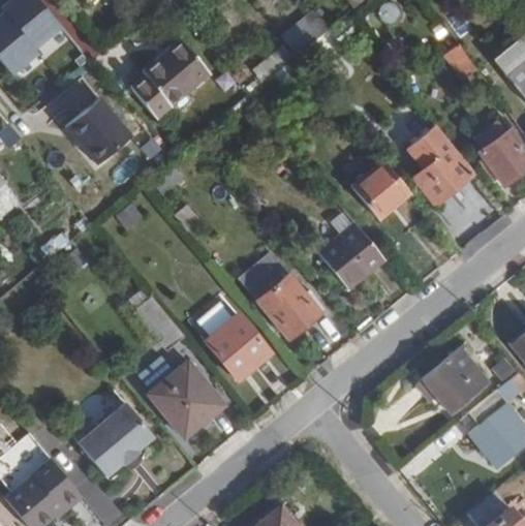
[(58,24),(38,0),(0,0),(0,8),(31,47),(58,24)]
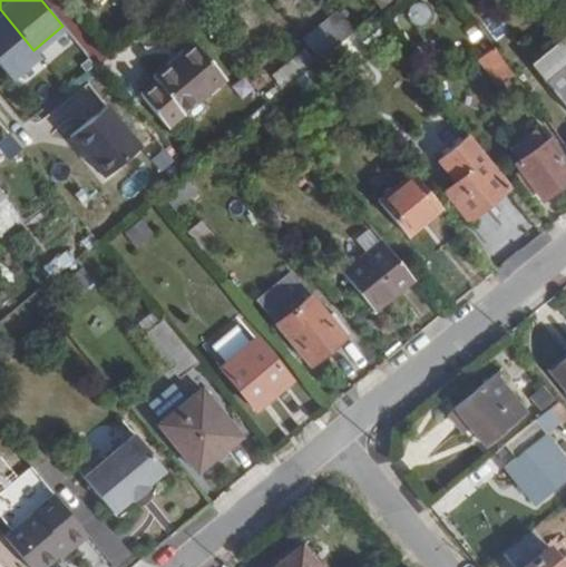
[(338,0),(362,30),(377,19),(382,15),(370,0),(338,0)]
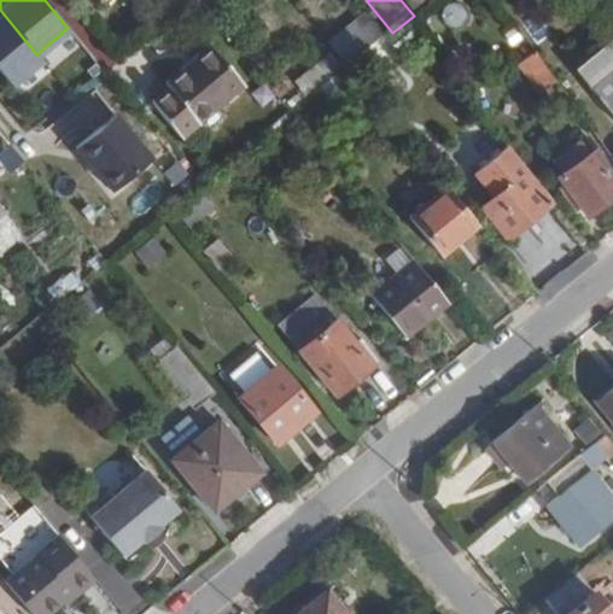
[(401,0),(414,16),(432,0),(401,0)]
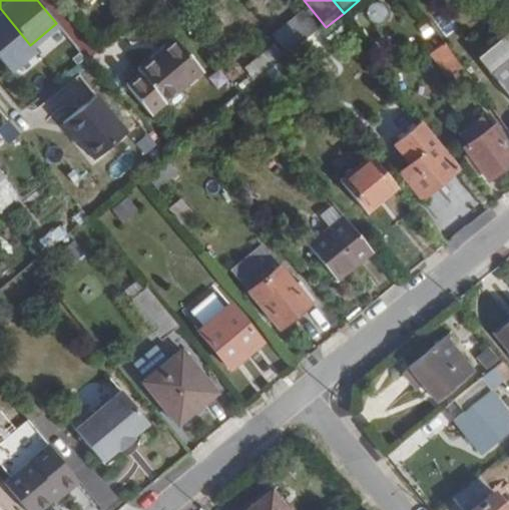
[(33,49),(0,9),(0,62),(7,71),(33,49)]
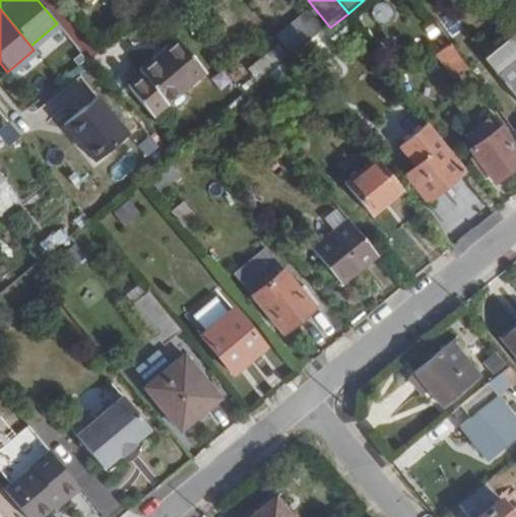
[(280,38),(296,56),(312,43),(297,23),(280,38)]
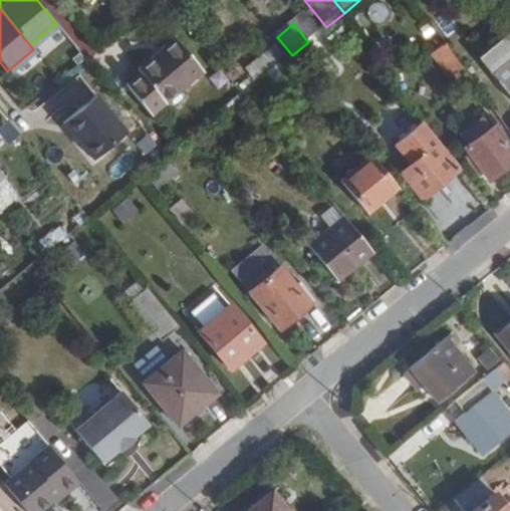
[(509,33),(481,55),(509,94),(509,33)]
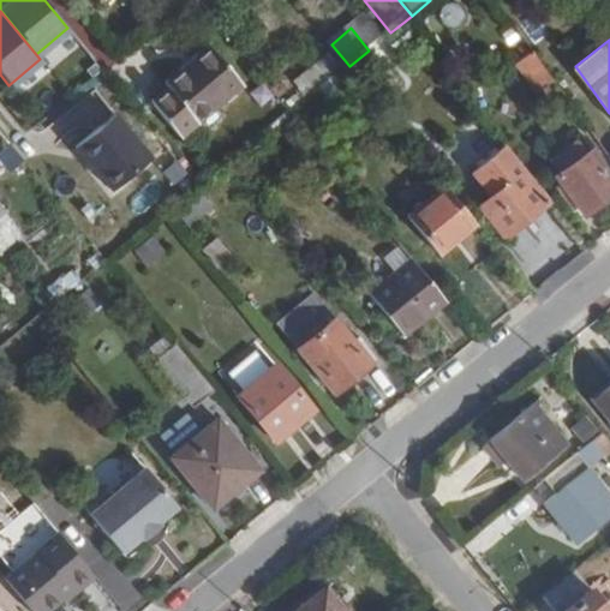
[(314,83),(336,61),(323,48),(300,69),(314,83)]
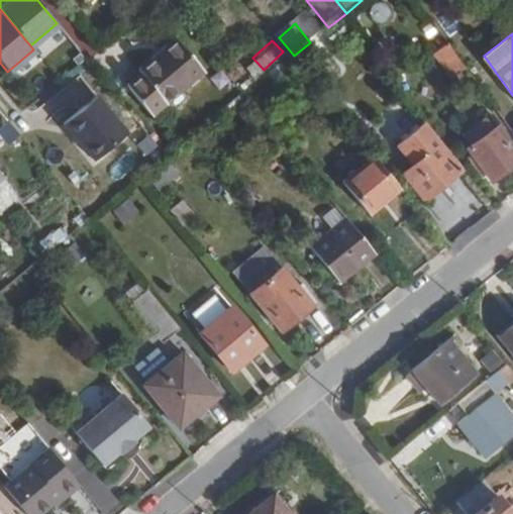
[(206,72),(182,41),(141,74),(167,104),(206,72)]
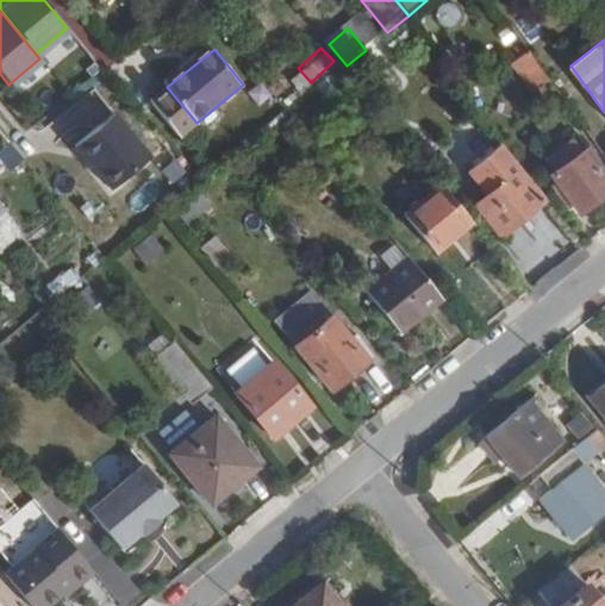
[(540,91),(552,82),(529,50),(516,60),(540,91)]
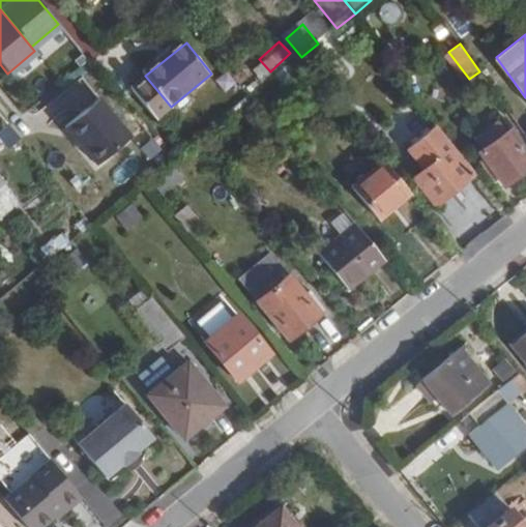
[(469,79),(448,52),(439,60),(460,86),(469,79)]
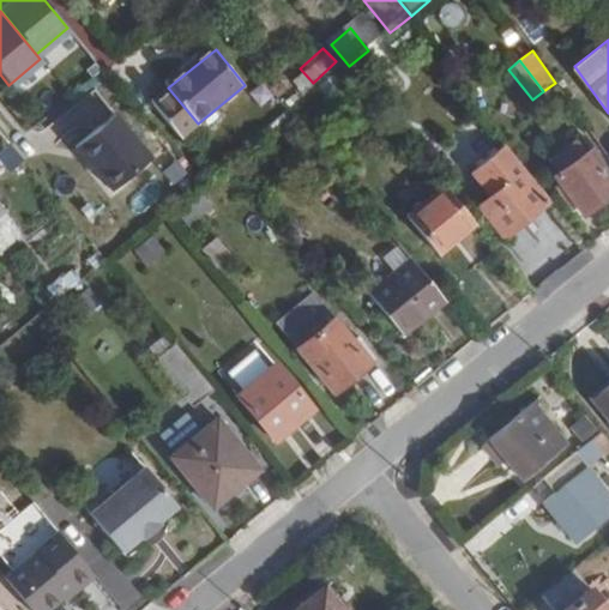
[(146,155),(109,110),(70,143),(107,187),(146,155)]
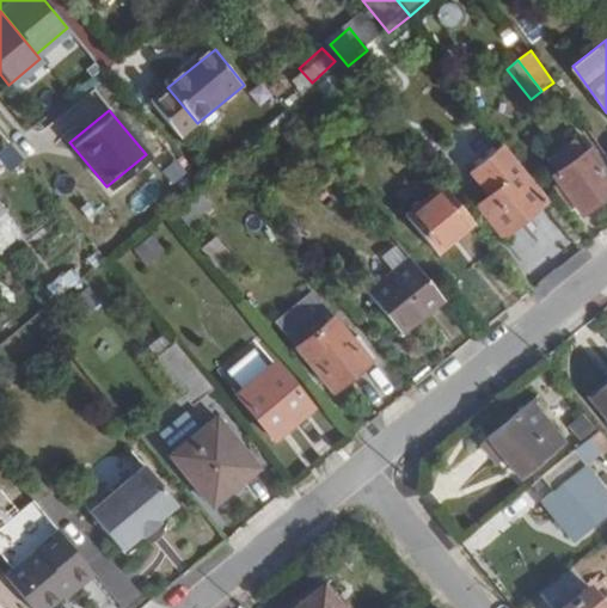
[(571,204),(584,220),(606,201),(606,182),(599,170),(584,152),(552,177),(563,189),(557,195),(566,208),(571,204)]
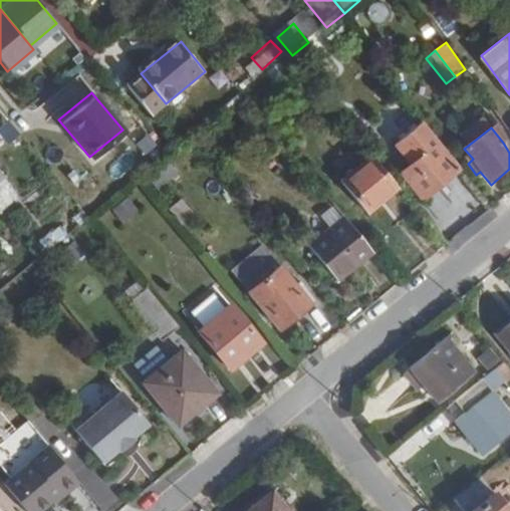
[(463,180),(466,178),(428,133),(405,153),(420,172),(408,182),(412,186),(445,160),(463,180)]
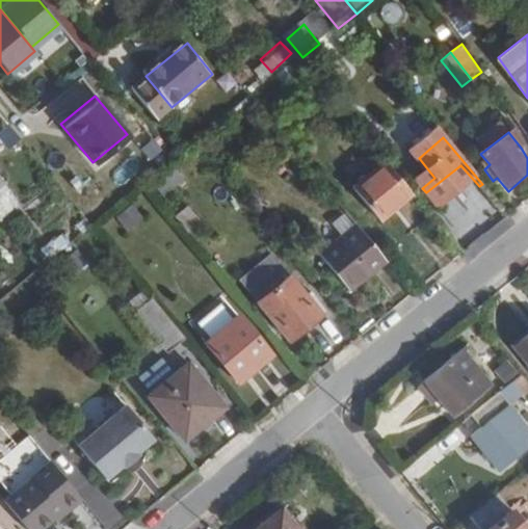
[(384,221),(415,194),(388,162),(357,189),(384,221)]
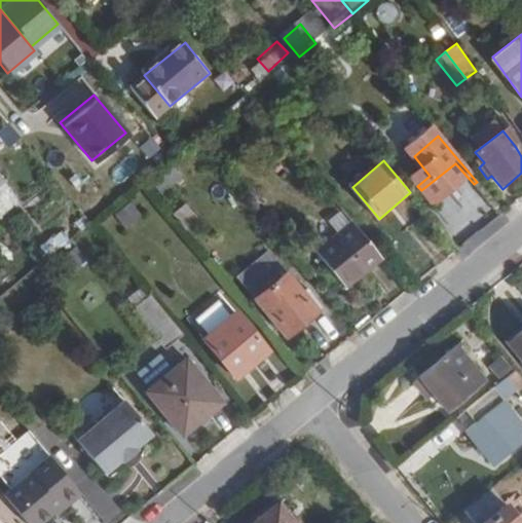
[(170,162),(147,177),(155,191),(178,177),(170,162)]
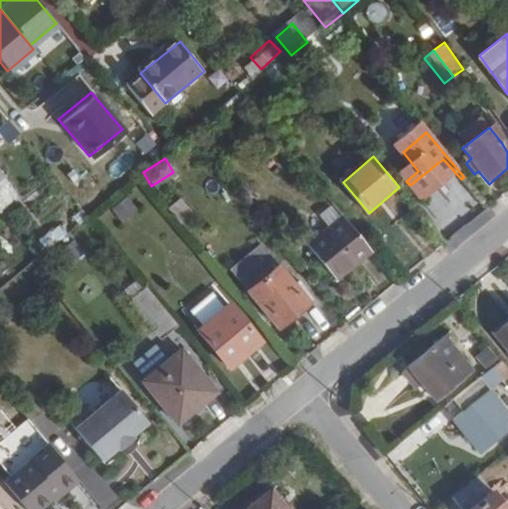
[(410,185),(427,207),(461,179),(443,159),(410,185)]
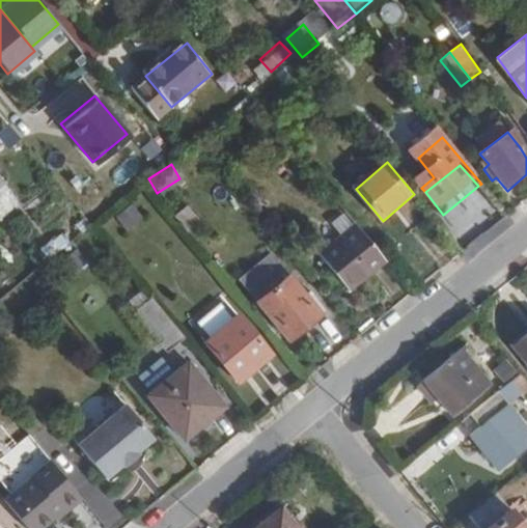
[(0,190),(9,183),(0,170),(0,190)]
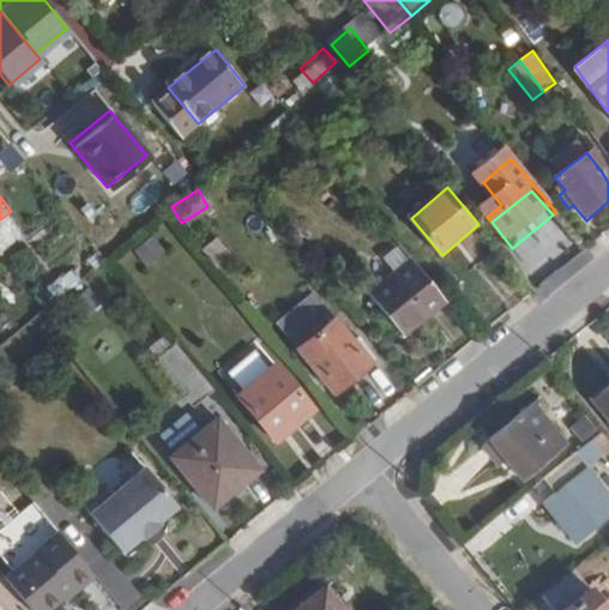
[(130,246),(143,263),(161,248),(149,233),(130,246)]
